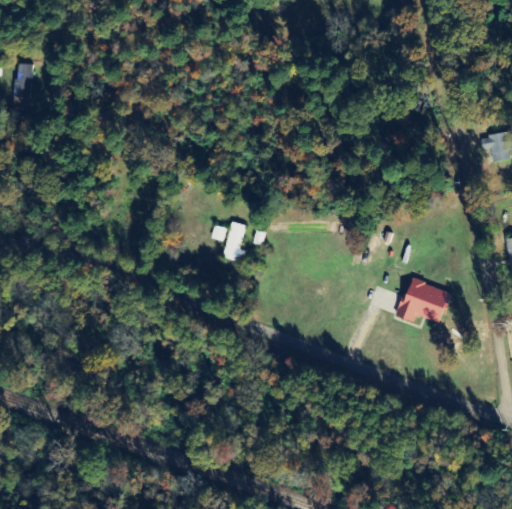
[(11,96),(28,97),(30,64),(12,63),(11,96)]
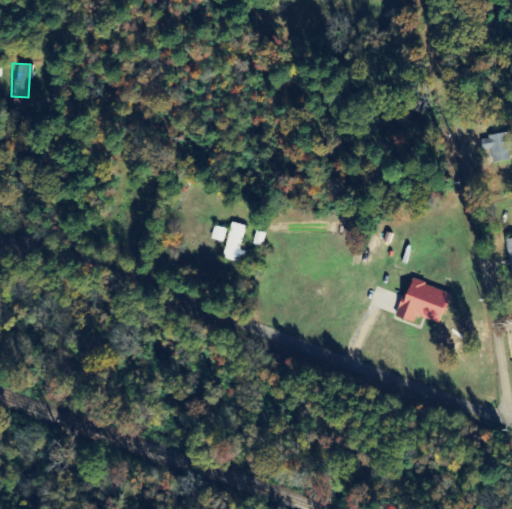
[(489,162),(510,158),(508,149),(511,149),(508,131),(480,136),(483,149),(487,149),(489,162)]
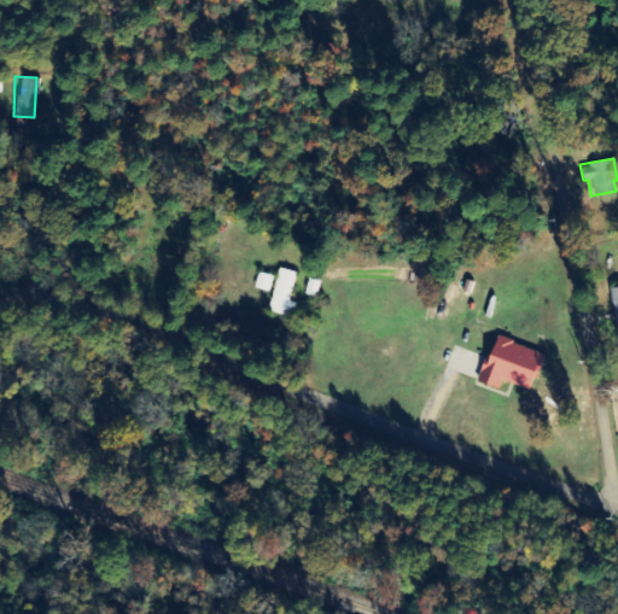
[(297,302),(290,300),(297,272),(279,268),(268,310),(293,316),(297,302)]
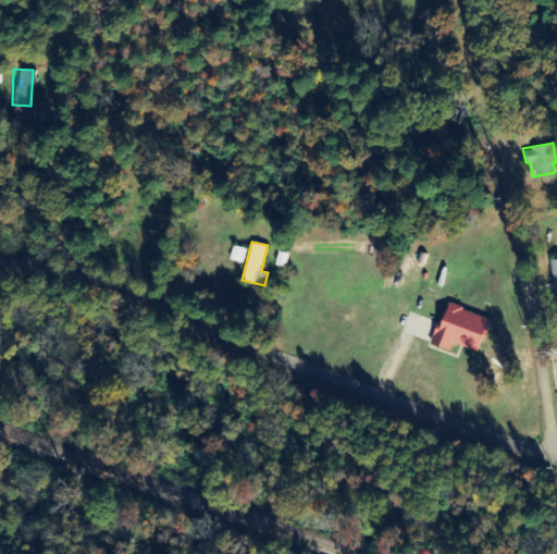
[(242,262),(246,248),(232,245),(229,259),(242,262)]
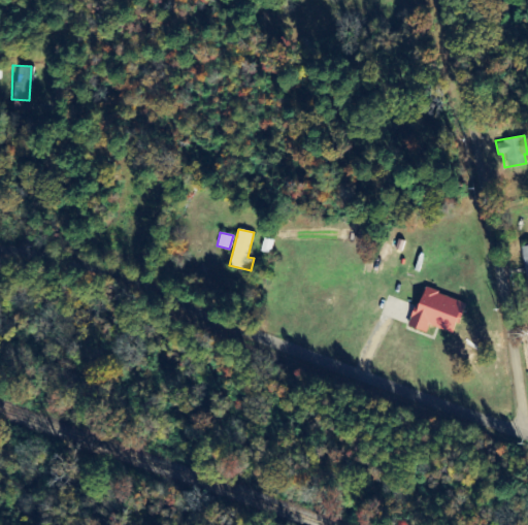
[(450,331),(454,316),(458,317),(463,300),(419,288),(407,326),(425,331),(426,325),(450,331)]
